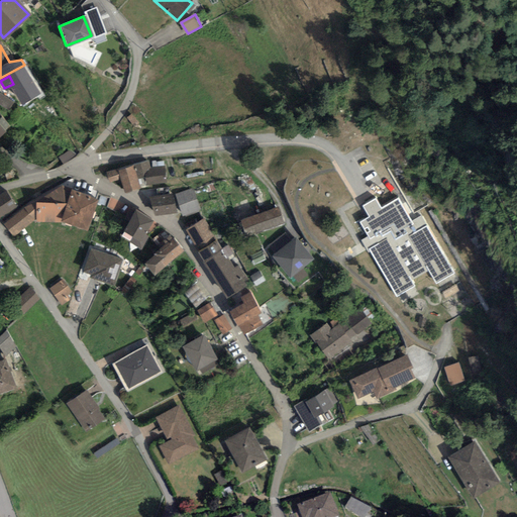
[(14,102),(0,92),(0,104),(8,110),(14,102)]
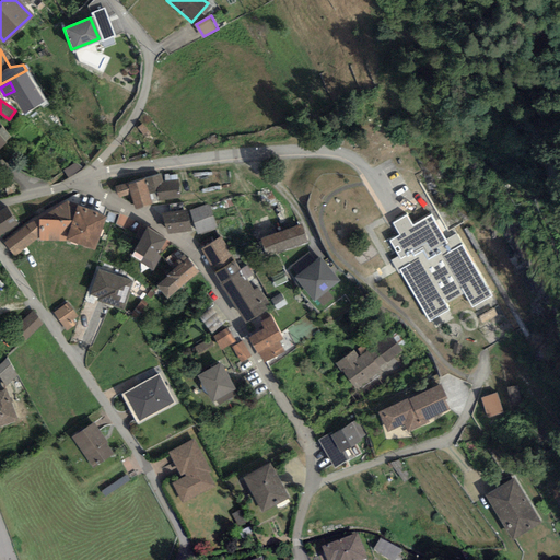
[(130,191),(135,208),(149,205),(146,191),(156,188),(161,187),(160,183),(159,177),(118,187),(120,194),(130,191)]
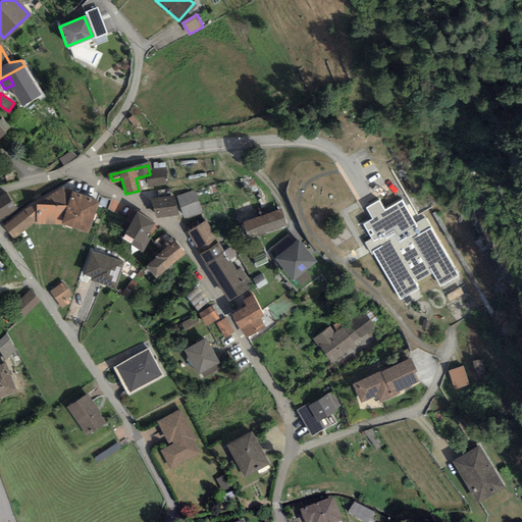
[(150,174),(146,175),(147,185),(165,181),(163,168),(149,170),(150,174)]
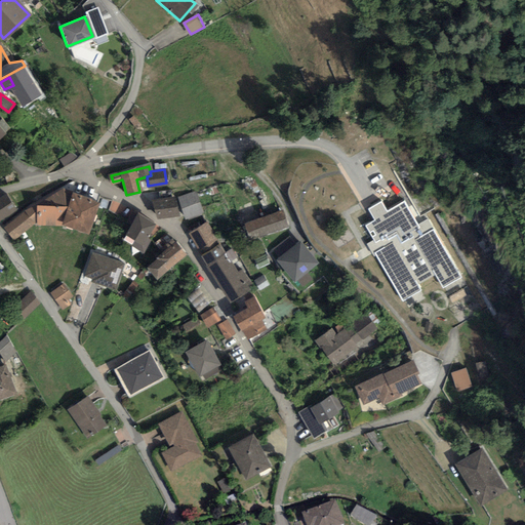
[(13,238),(32,223),(62,223),(86,231),(96,200),(62,189),(36,203),(5,228),(13,238)]
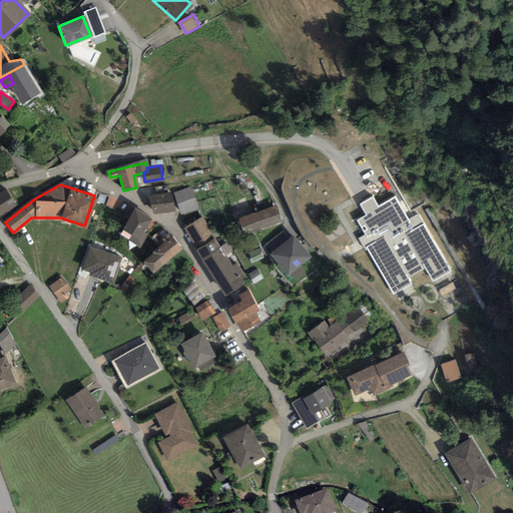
[(190,189),(175,194),(181,213),(196,208),(190,189)]
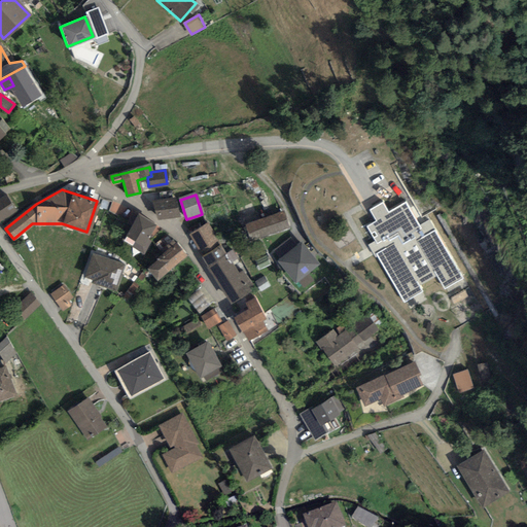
[(0,198),(0,218),(13,209),(4,196),(0,198)]
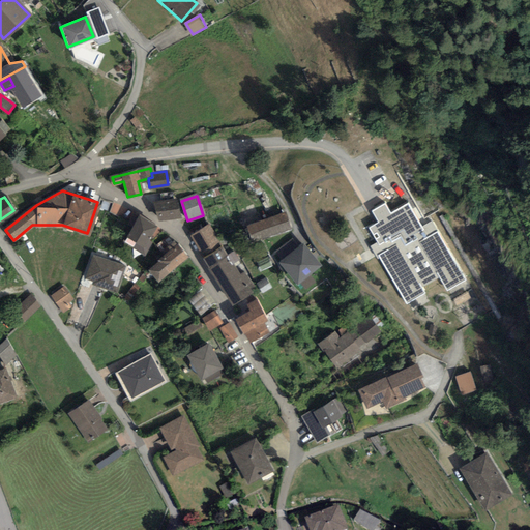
[(153,203),(154,217),(178,215),(177,201),(153,203)]
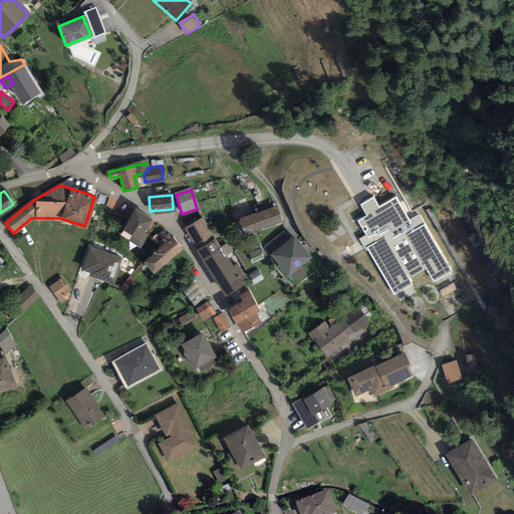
[(365,237),(361,239),(394,294),(426,275),(430,283),(449,272),(416,216),(408,221),(395,198),(377,208),(371,199),(360,205),(366,217),(357,222),(365,237)]
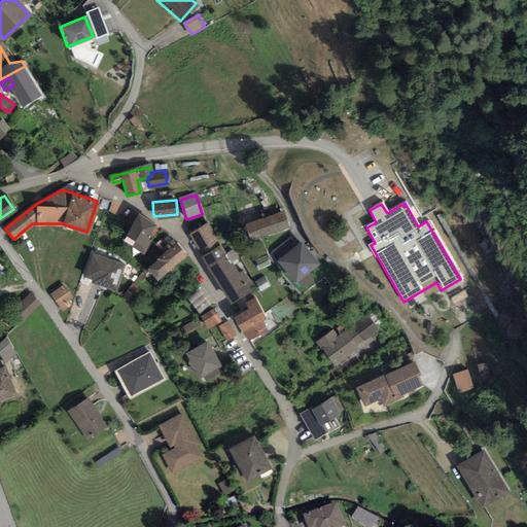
[(245,224),(250,239),(286,225),(281,212),(245,224)]
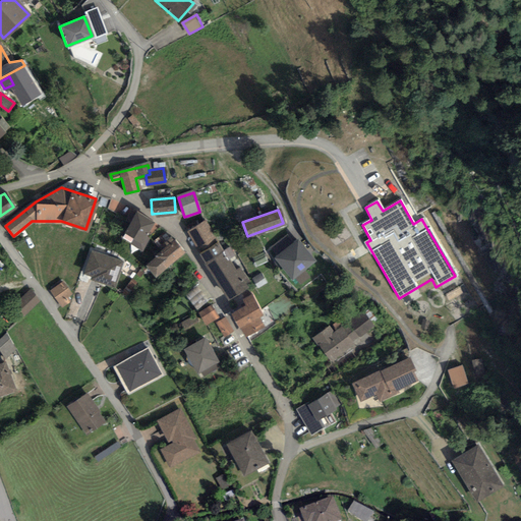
[(133,216),(120,238),(138,248),(145,238),(141,236),(149,224),(133,216)]
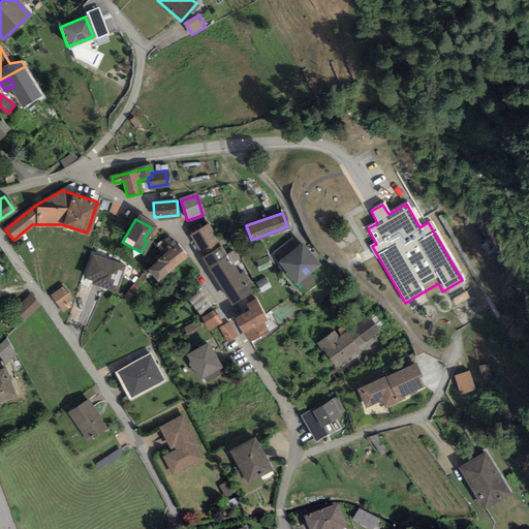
[(208,227),(192,237),(231,303),(247,293),(208,227)]
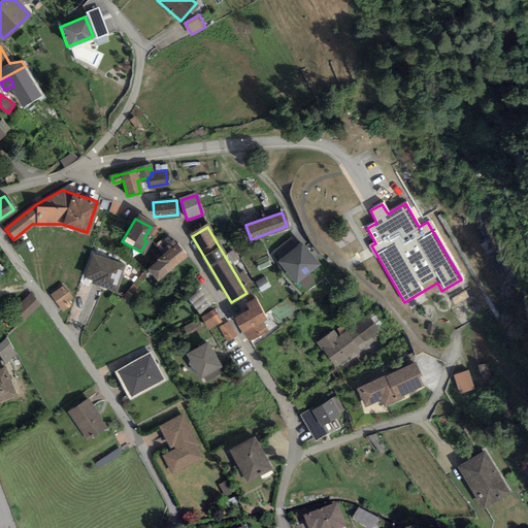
[(321,264),(303,241),(281,259),(298,282),(321,264)]
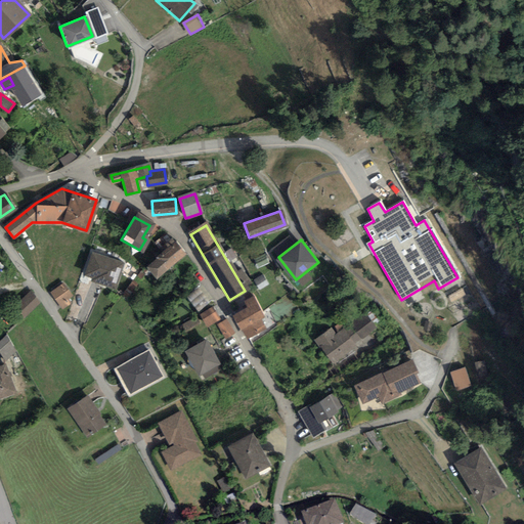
[(147,266),(156,275),(182,253),(174,244),(147,266)]
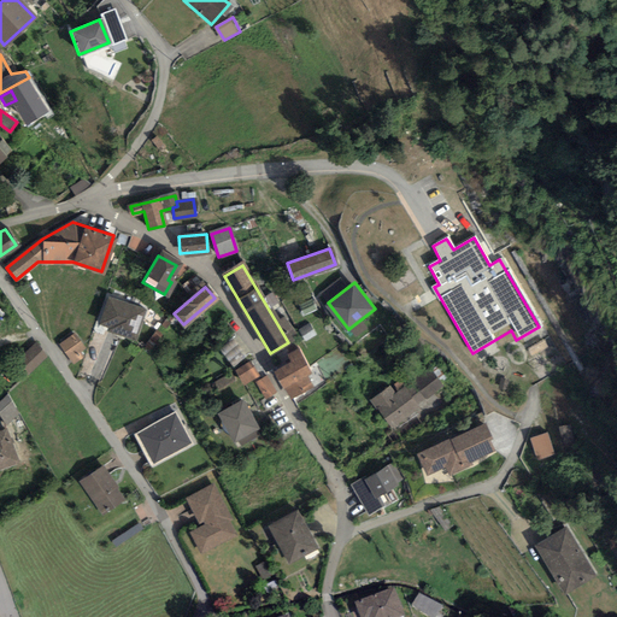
[(142,310),(109,298),(99,323),(110,327),(109,331),(131,339),(142,310)]
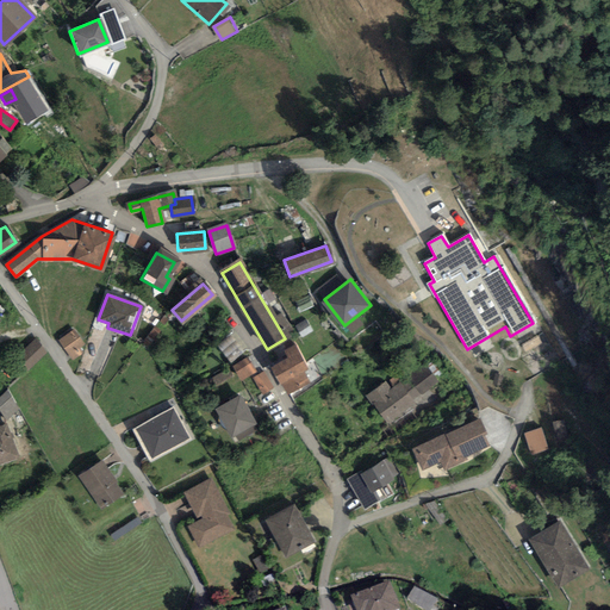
[(73,332),(58,342),(69,359),(83,349),(73,332)]
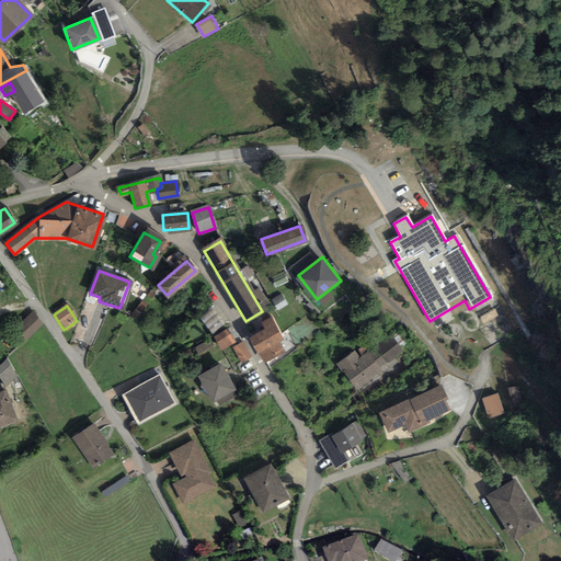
[(31,315),(14,331),(24,340),(39,324),(31,315)]
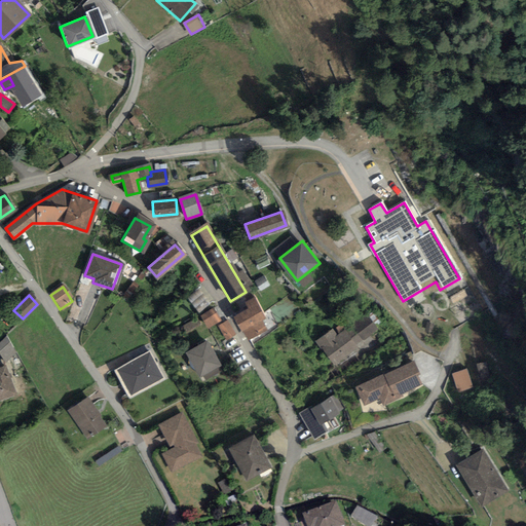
[(249,308),(235,316),(247,339),(264,330),(259,321),(263,318),(253,299),(247,303),(249,308)]
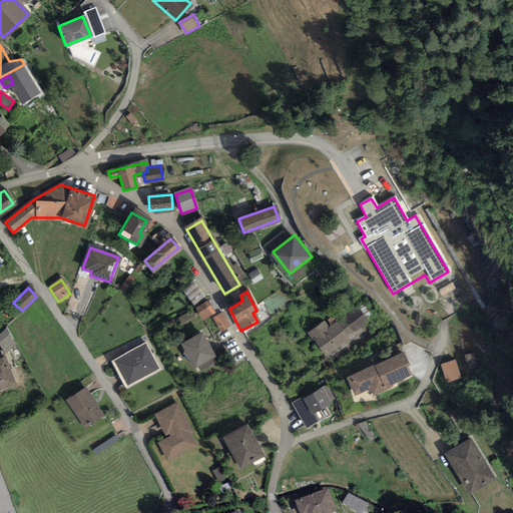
[(197,310),(201,319),(212,313),(207,304),(197,310)]
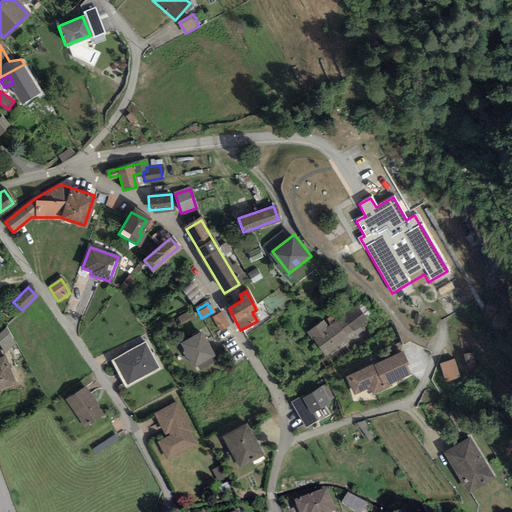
[(307,332),(323,353),(366,322),(356,308),(328,329),(322,321),(307,332)]
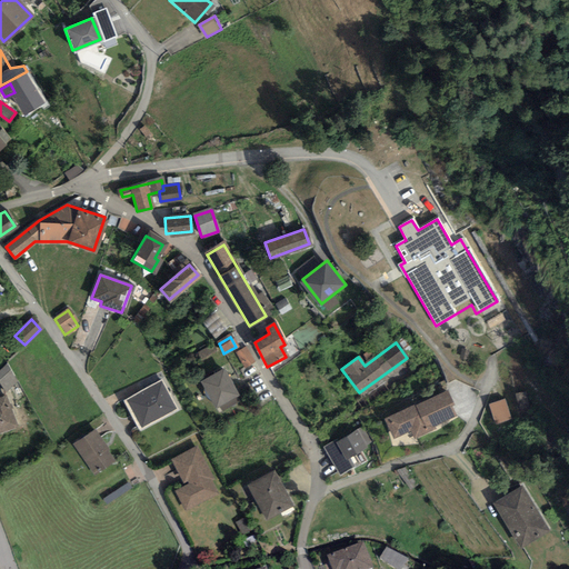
[(205,359),(219,350),(216,343),(200,352),(205,359)]
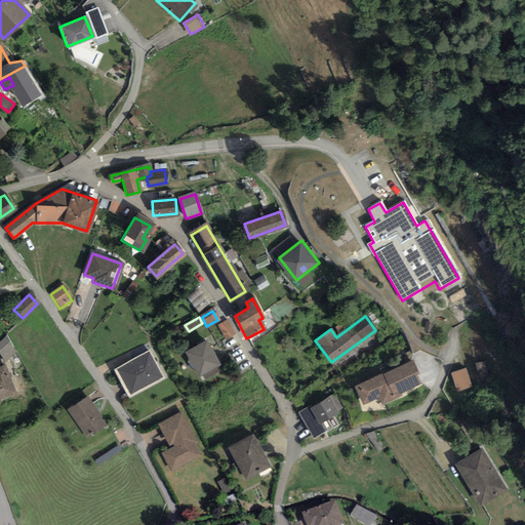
[(218,326),(225,338),(233,335),(227,323),(218,326)]
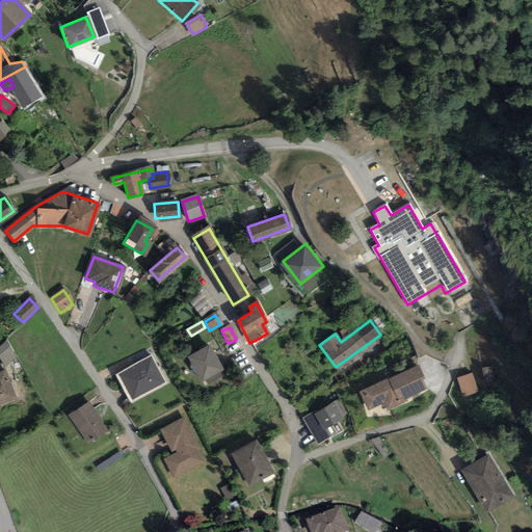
[(0,346),(0,351),(7,365),(20,357),(10,341),(0,346)]
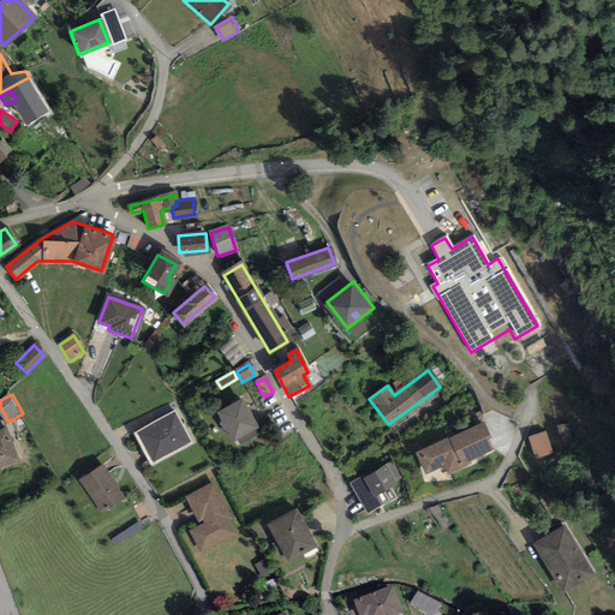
[(242,400),(218,412),(232,440),(236,437),(238,441),(255,433),(252,428),(256,427),(242,400)]
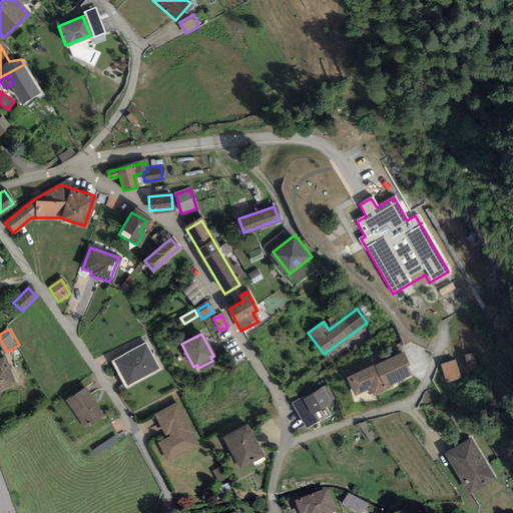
[(144,344),(111,361),(125,387),(158,369),(144,344)]
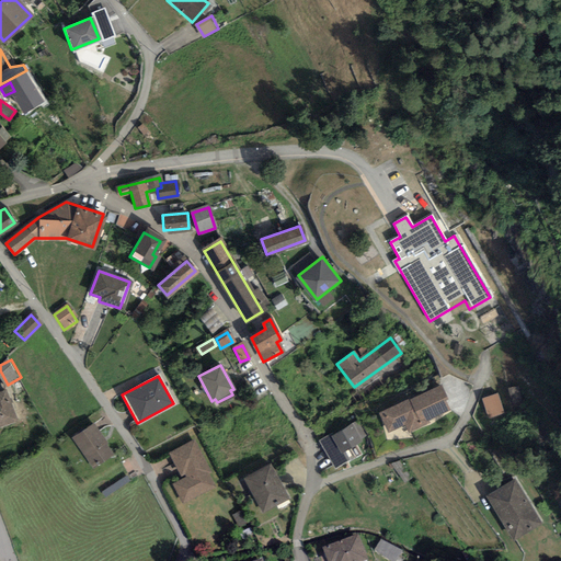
[(441,387),(378,413),(387,433),(449,407),(441,387)]
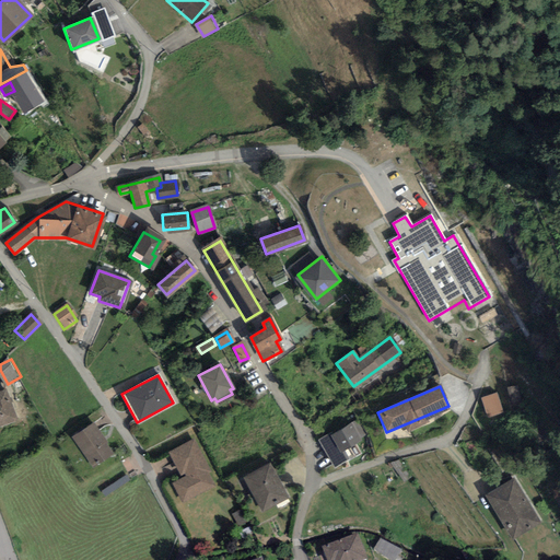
[(0,423),(13,419),(4,391),(0,392),(0,423)]
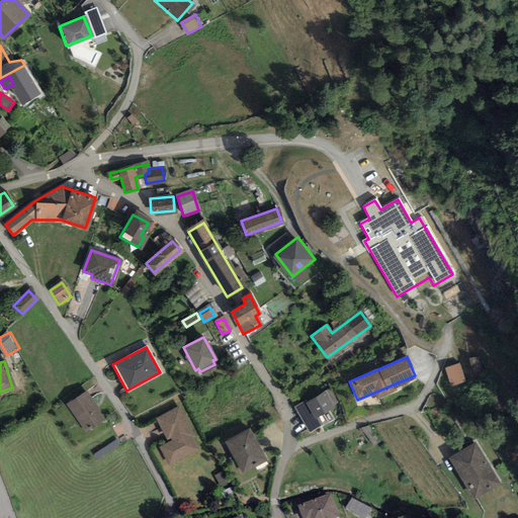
[(459,364),(446,368),(452,385),(465,381),(459,364)]
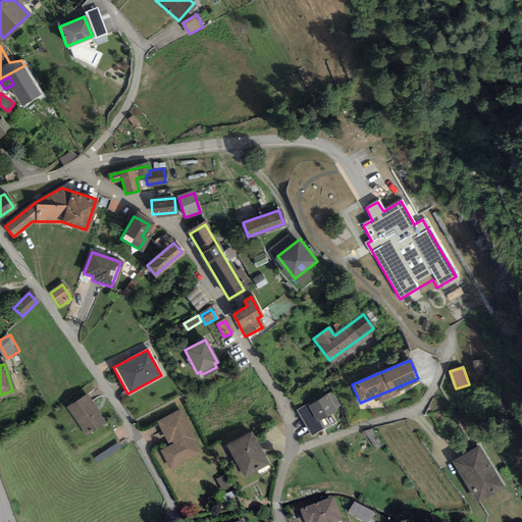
[(84,396),(66,409),(86,434),(103,421),(84,396)]
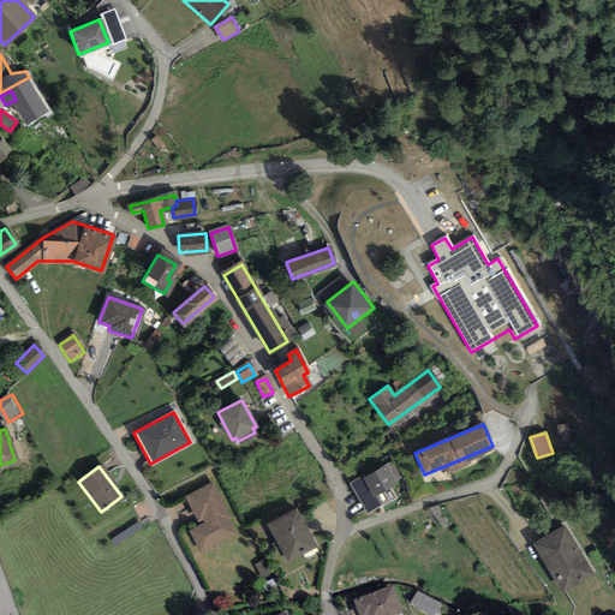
[(383,466),(350,484),(364,512),(381,503),(376,494),(393,484),(383,466)]
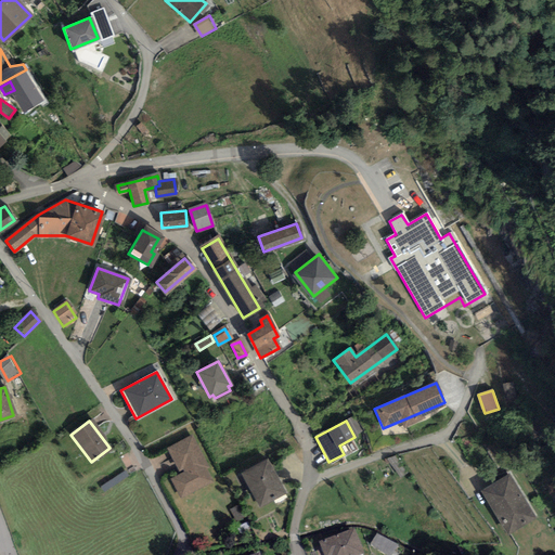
[(191,436),(167,448),(179,475),(171,478),(180,495),(210,481),(204,468),(206,467),(191,436)]
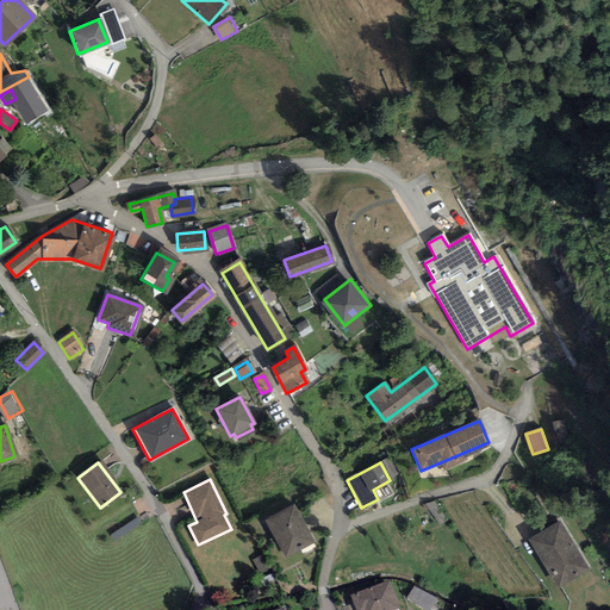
[(291,506),(267,518),(287,556),(311,543),(291,506)]
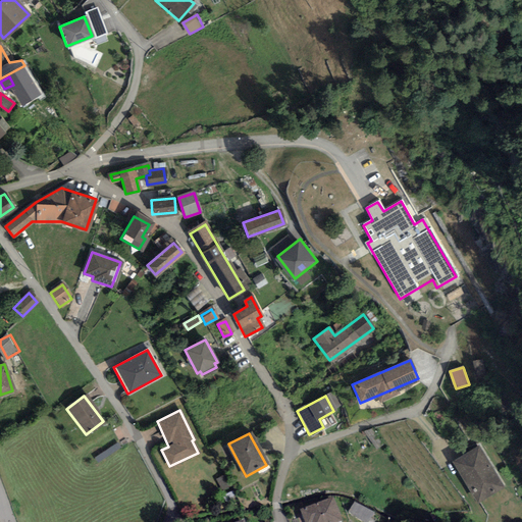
[(120,445),(98,456),(100,461),(123,450),(120,445)]
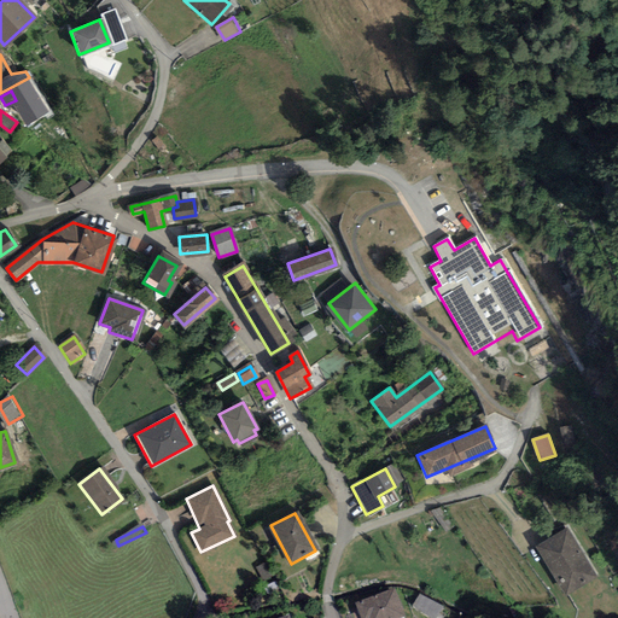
[(565,528),(537,546),(567,592),(595,572),(565,528)]
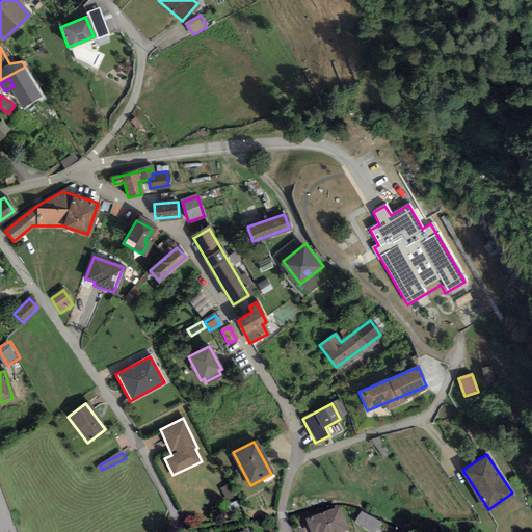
[(308,523),(311,531),(344,531),(346,531),(338,512),(308,523)]
